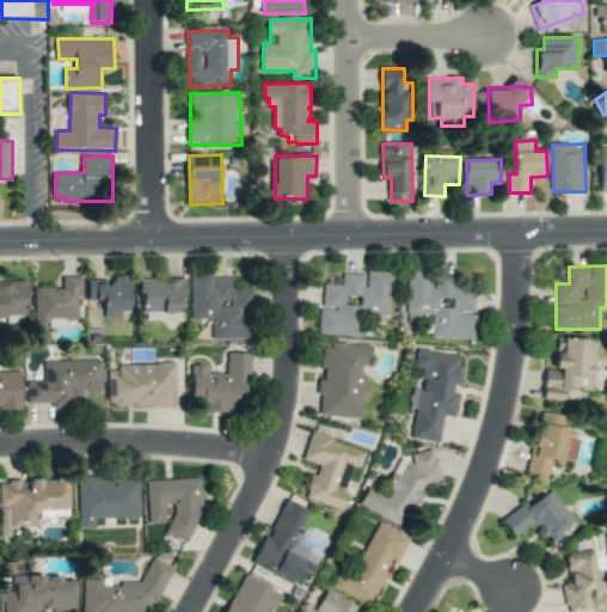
[(394,273),(371,271),(369,274),(345,273),(344,285),(326,283),(325,307),(323,307),(322,334),(371,336),(371,322),(392,323),(394,273)]
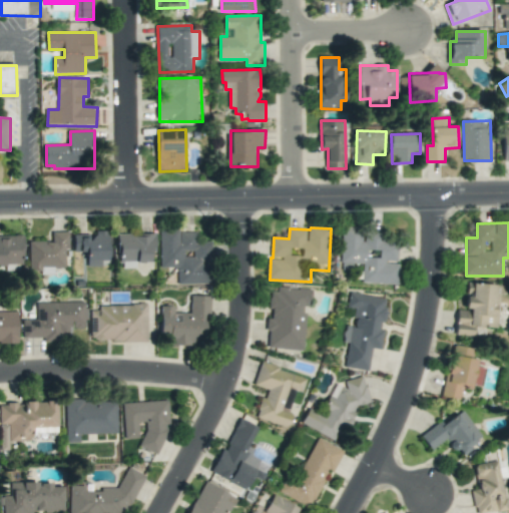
[(401,285),(401,263),(400,263),(401,242),(385,241),(386,229),(344,228),(343,263),(365,264),(365,284),(401,285)]
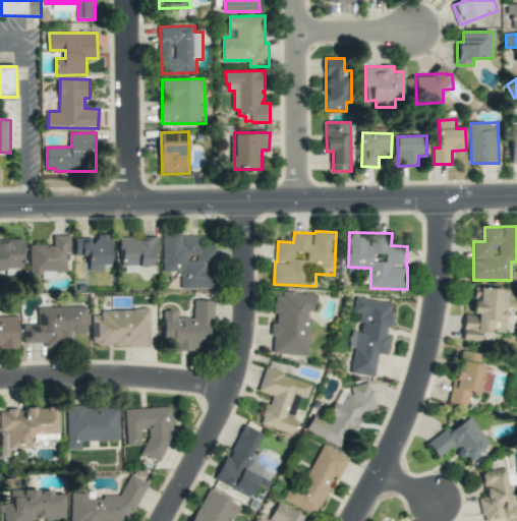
[(165,272),(182,272),(182,289),(217,288),(217,245),(203,245),(203,233),(164,234),(165,272)]
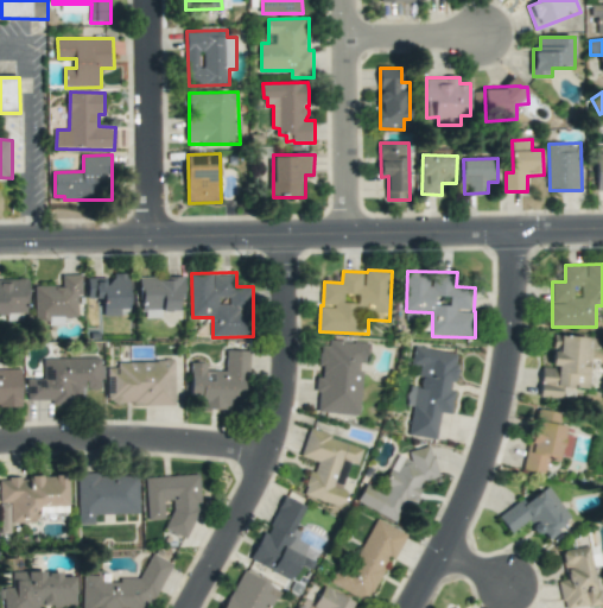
[(124,316),(124,308),(132,308),(131,274),(89,276),(90,299),(106,298),(107,316),(124,316)]
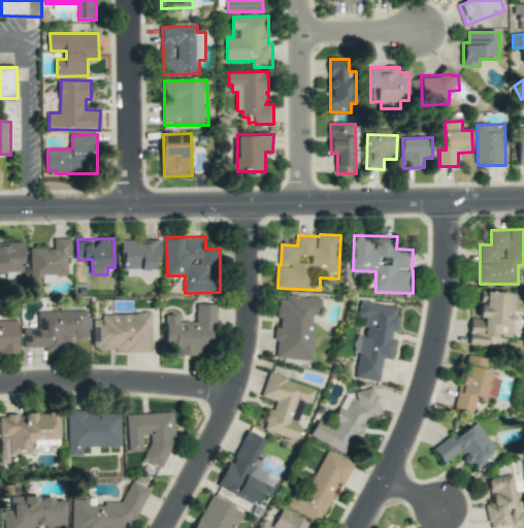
[(32,278),(43,278),(43,283),(58,282),(58,276),(71,275),(71,239),(56,239),(56,249),(32,249),(32,278)]
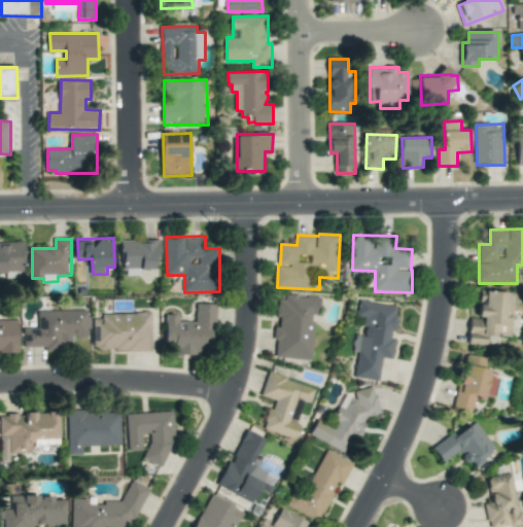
[(124,240),(124,270),(158,269),(158,258),(162,258),(162,239),(124,240)]
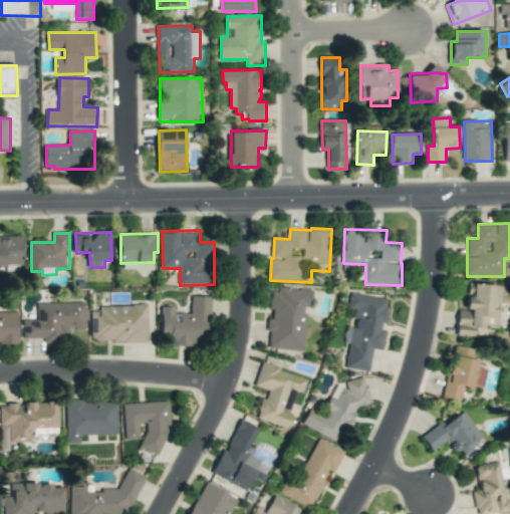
[(0,236),(0,265),(26,265),(26,236),(0,236)]
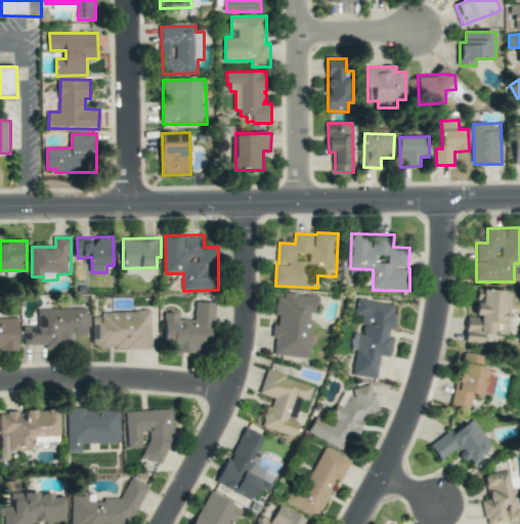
[(511,335),(513,291),(479,289),(478,317),(469,316),(468,341),(495,343),(495,335),(511,335)]
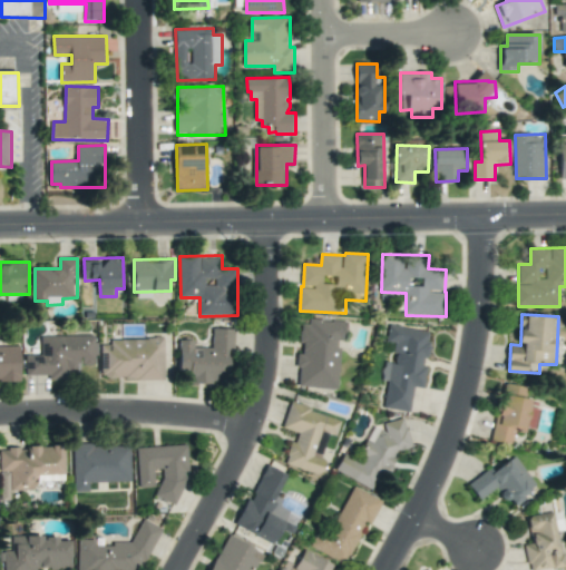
[(300,386),(340,389),(342,340),(347,340),(348,322),(304,320),(302,354),(301,353),(300,386)]
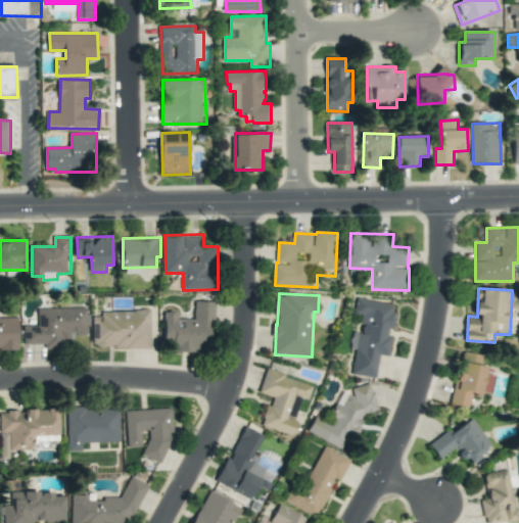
[(354,375),(378,378),(381,354),(390,357),(393,336),(391,336),(396,304),(359,298),(356,314),(365,315),(363,333),(355,332),(352,346),(358,347),(354,375)]
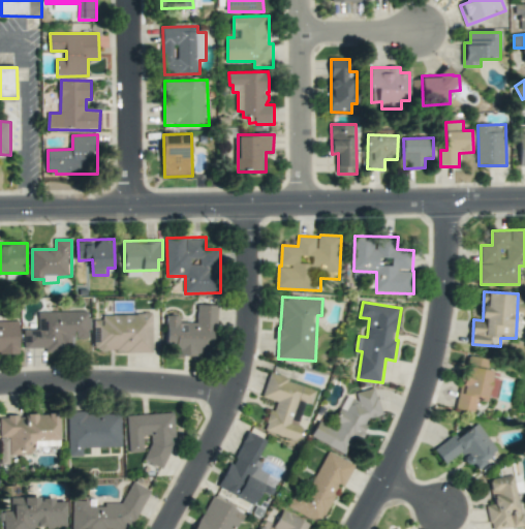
[(218,305),(198,305),(198,322),(182,322),(182,316),(167,315),(167,346),(176,346),(176,355),(217,356),(218,305)]
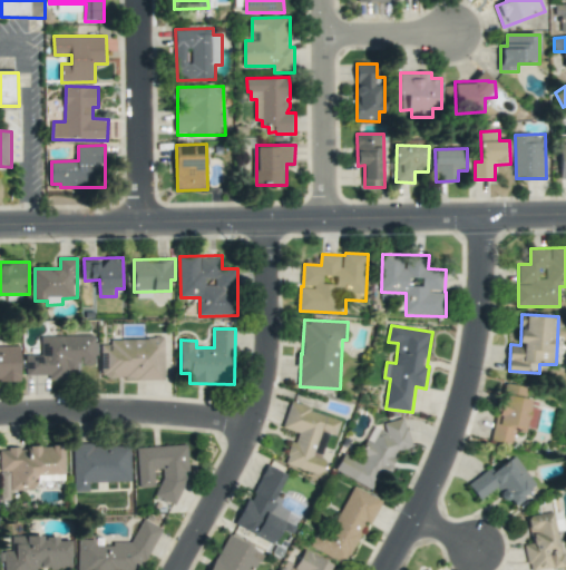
[(28,375),(51,375),(51,379),(84,377),(83,365),(98,365),(97,335),(42,336),(44,354),(27,355),(28,375)]
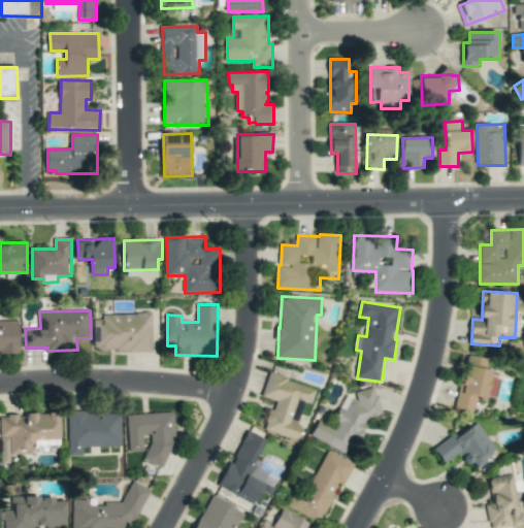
[(103,315),(103,320),(95,320),(96,352),(154,351),(153,314),(103,315)]
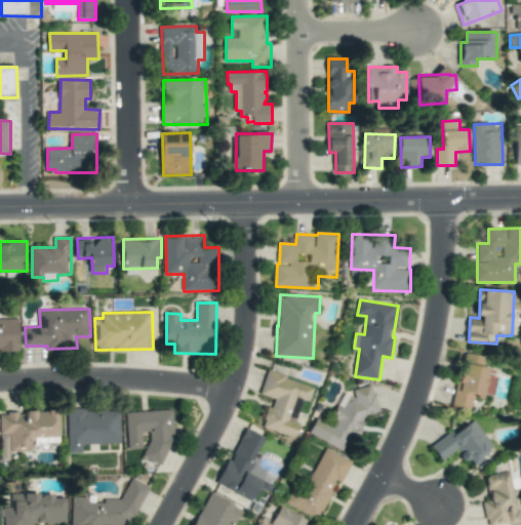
[(0,351),(22,352),(21,319),(0,319),(0,351)]
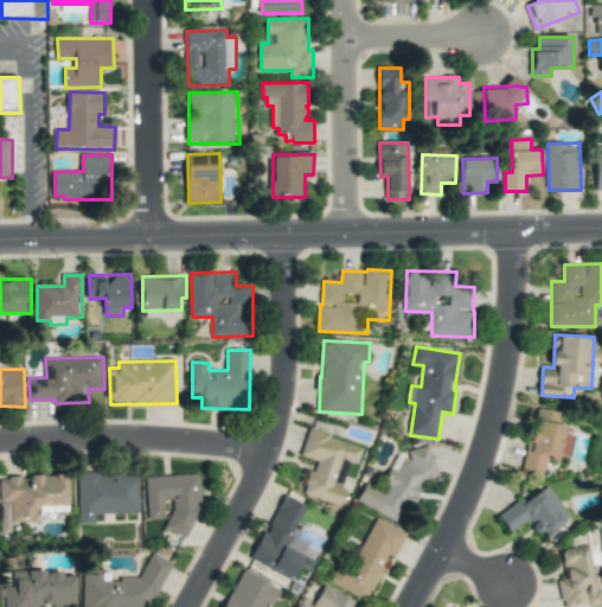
[(525,470),(548,473),(550,459),(561,461),(562,454),(571,457),(575,435),(568,434),(569,426),(561,425),(563,413),(537,408),(525,470)]
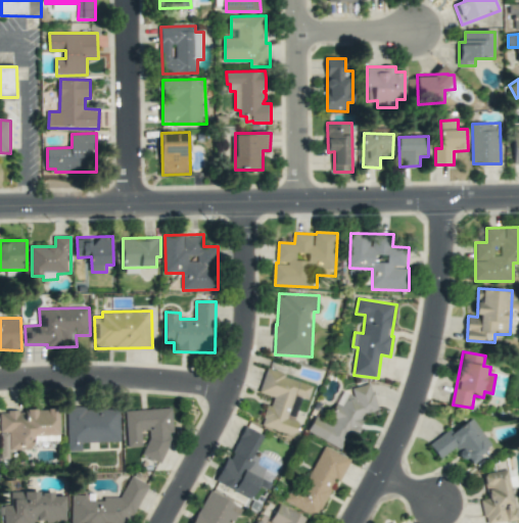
[(316,383),(268,370),(262,392),(273,396),(264,426),(294,435),(304,399),(311,400),(316,383)]
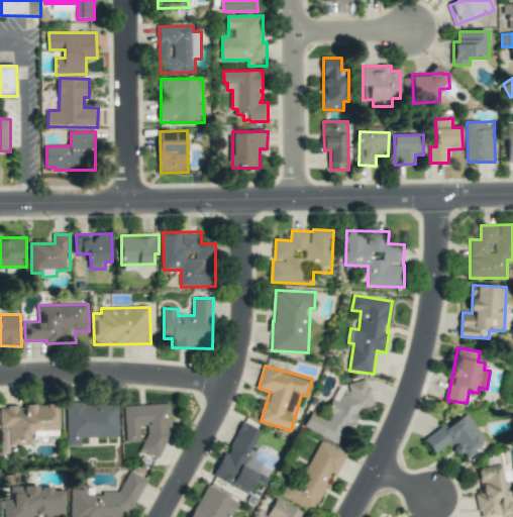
[(305,426),(339,444),(345,432),(358,429),(356,421),(363,408),(375,405),(369,379),(349,384),(351,392),(341,386),(327,413),(321,415),(313,411),(305,426)]
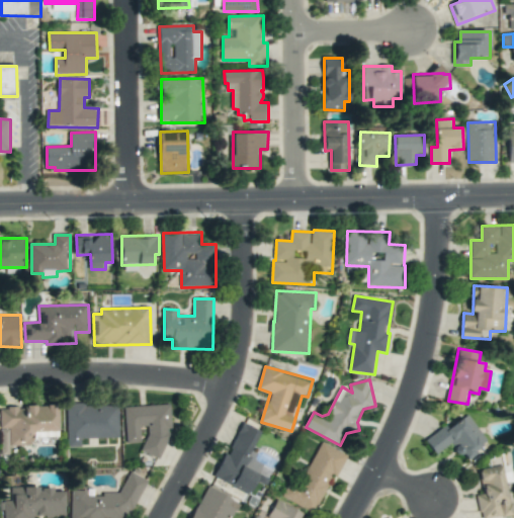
[(67,406),(68,446),(83,446),(82,439),(121,437),(120,404),(67,406)]
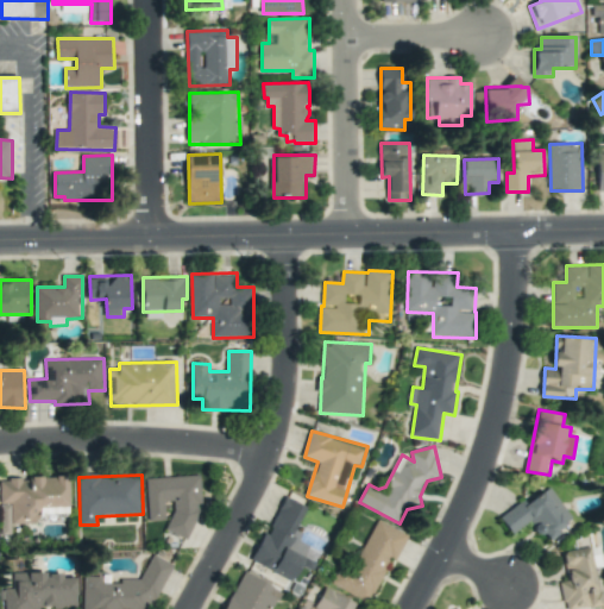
[(148,478),(150,521),(168,520),(167,502),(175,501),(176,508),(168,531),(190,539),(201,509),(201,507),(203,500),(202,475),(148,478)]
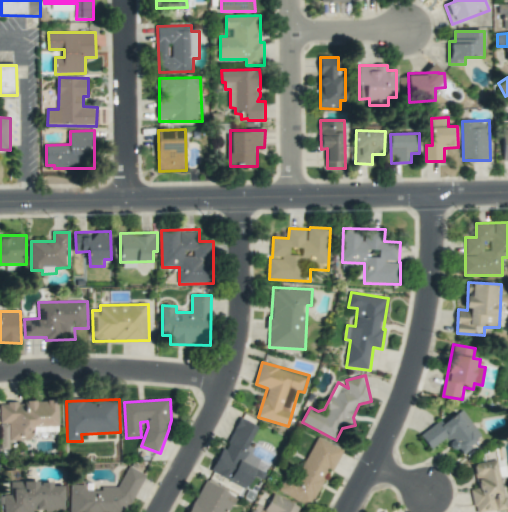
[(61,425),(60,401),(1,402),(2,423),(11,423),(12,440),(33,440),(33,426),(61,425)]
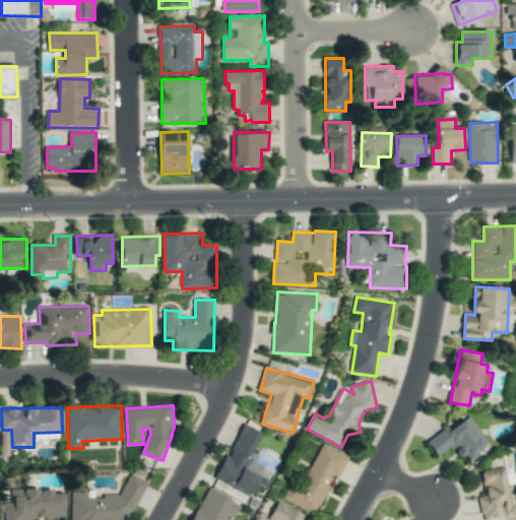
[(430,443),(439,456),(456,445),(467,461),(492,445),(471,414),(430,443)]
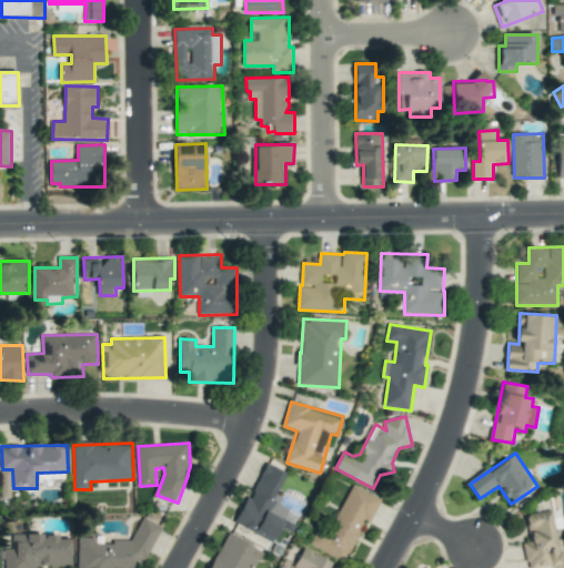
[(290,473),(267,462),(238,525),(277,543),(291,509),(277,501),(290,473)]
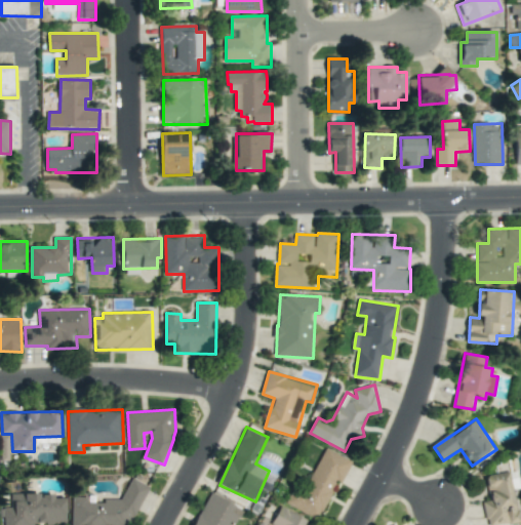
[(351,459),(325,447),(306,492),(294,487),(287,505),(324,520),(351,459)]
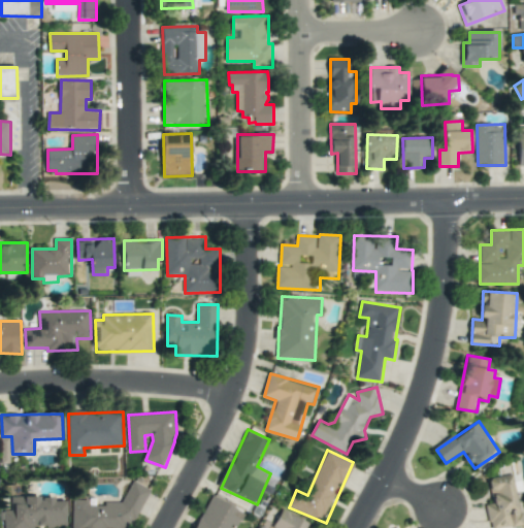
[(490,477),(495,504),(488,504),(492,527),(505,527),(523,525),(523,519),(515,473),(490,477)]
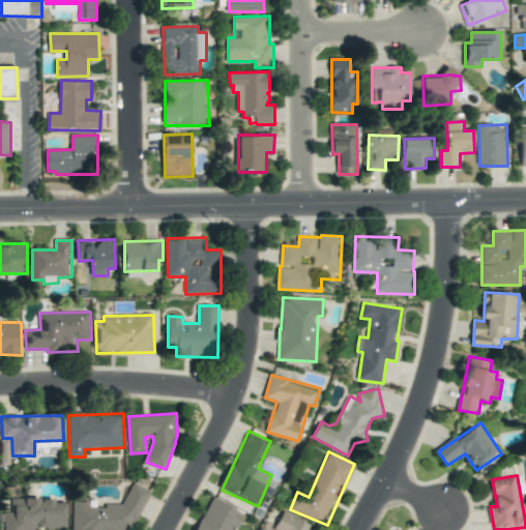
[(75,502),(74,529),(135,529),(152,490),(134,482),(125,503),(107,503),(105,507),(90,508),(90,502),(75,502)]
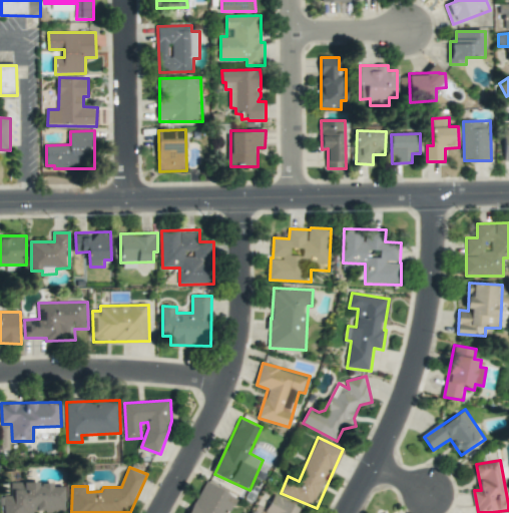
[(12,483),(13,495),(5,496),(5,512),(35,512),(36,512),(66,511),(66,486),(55,486),(55,482),(12,483)]
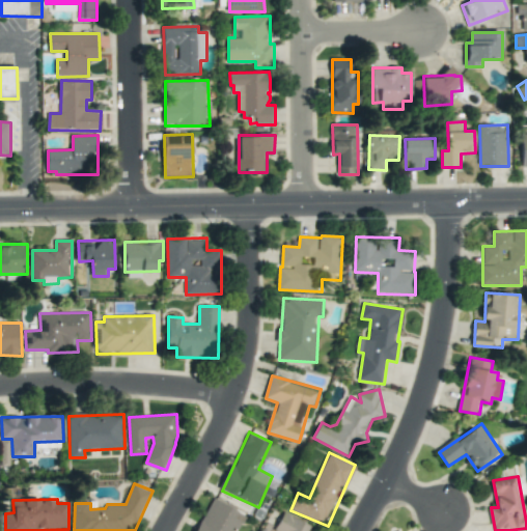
[(238,530),(246,513),(213,499),(197,530),(238,530)]
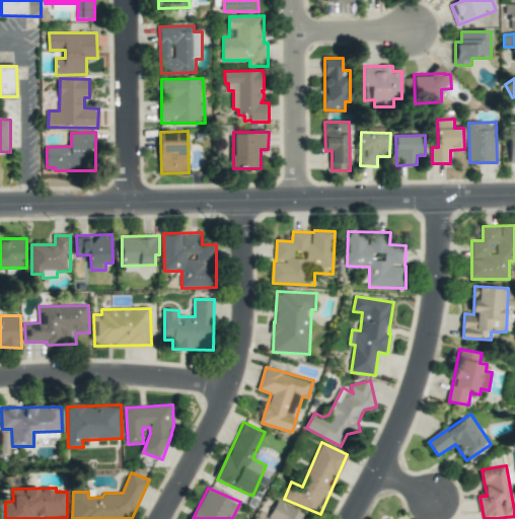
[(301,518),(305,513),(279,500),(270,518),(271,518),(301,518)]
